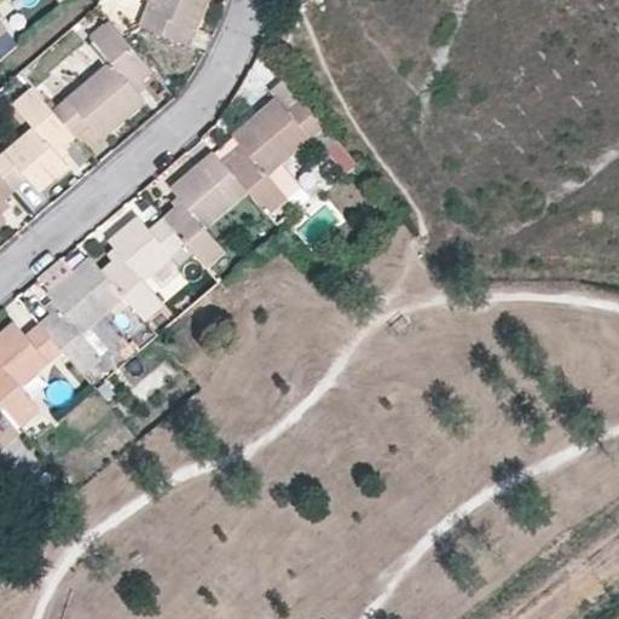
[(149,0),(139,25),(191,46),(209,0),(149,0)]
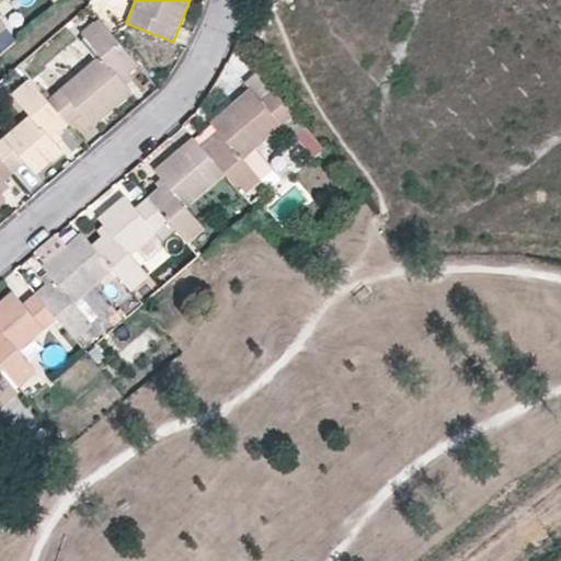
[(130,75),(140,66),(100,19),(81,34),(100,54),(48,98),(71,125),(82,114),(93,126),(133,92),(127,86),(135,79),(130,75)]
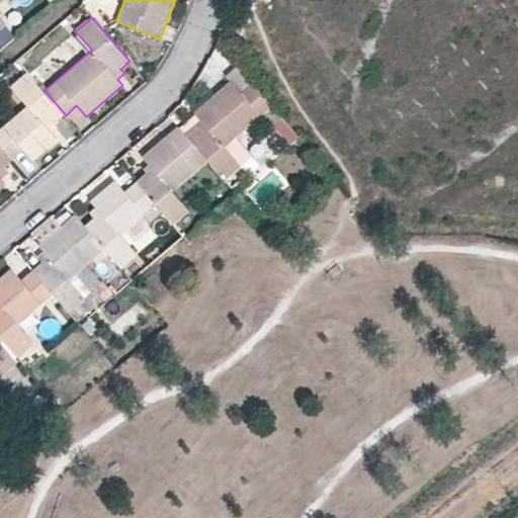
[(57,123),(66,115),(45,90),(28,72),(11,86),(28,105),(0,128),(0,144),(14,160),(25,150),(34,161),(59,142),(53,134),(60,127),(57,123)]
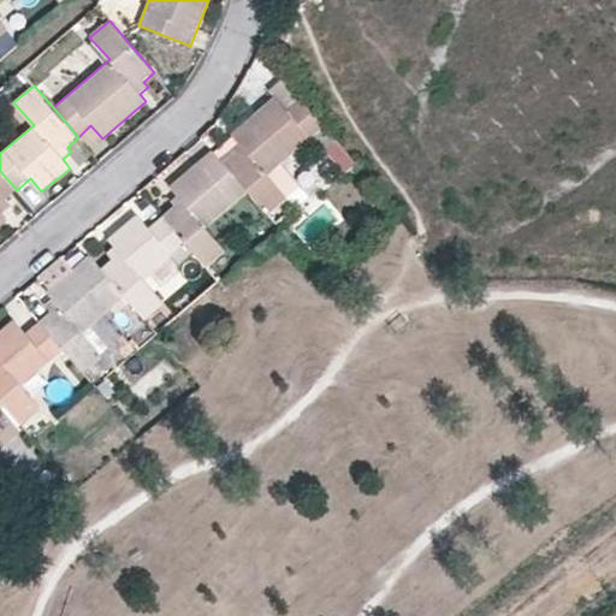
[(356,165),(300,100),(286,111),(277,98),(231,135),(238,143),(220,158),(250,193),(268,214),(286,199),(268,177),(313,137),(344,175),(356,165)]
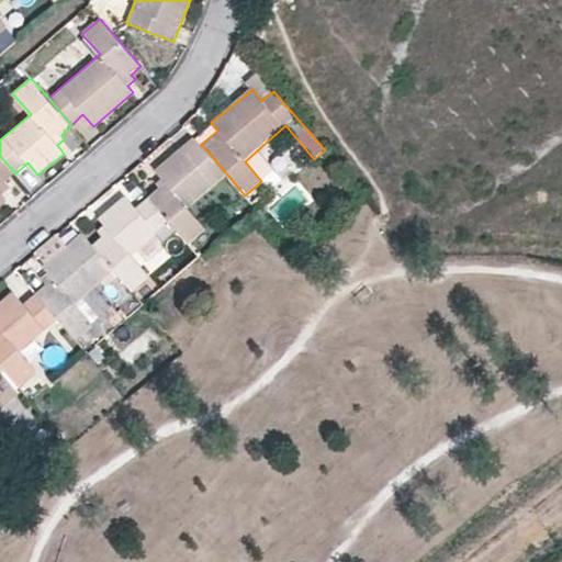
[(201,144),(194,137),(155,171),(166,183),(148,198),(170,224),(187,245),(204,229),(188,209),(228,176),(201,144)]
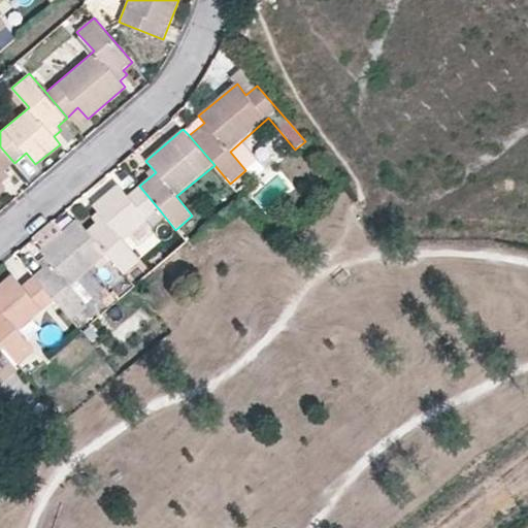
[(0,195),(7,190),(2,184),(9,176),(5,171),(14,163),(0,146),(0,195)]
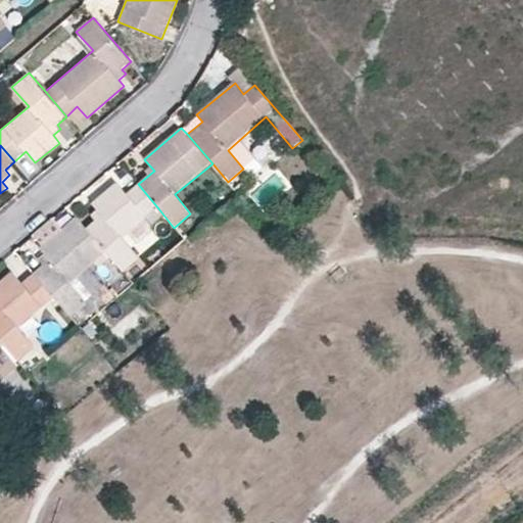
[(158,208),(138,184),(126,194),(116,183),(93,204),(102,216),(86,228),(106,252),(123,271),(139,257),(123,239),(158,208)]
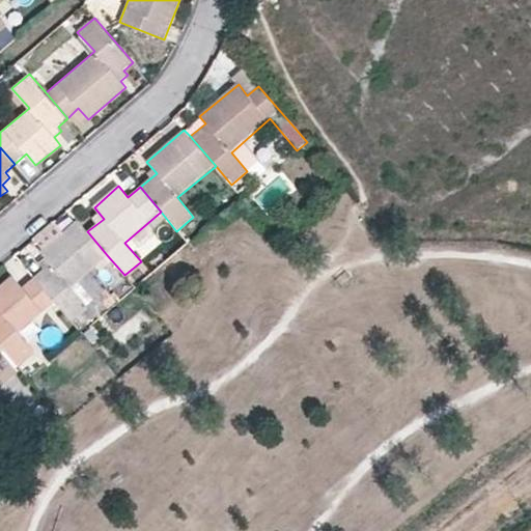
[(128,242),(140,258),(175,231),(163,215),(128,242)]
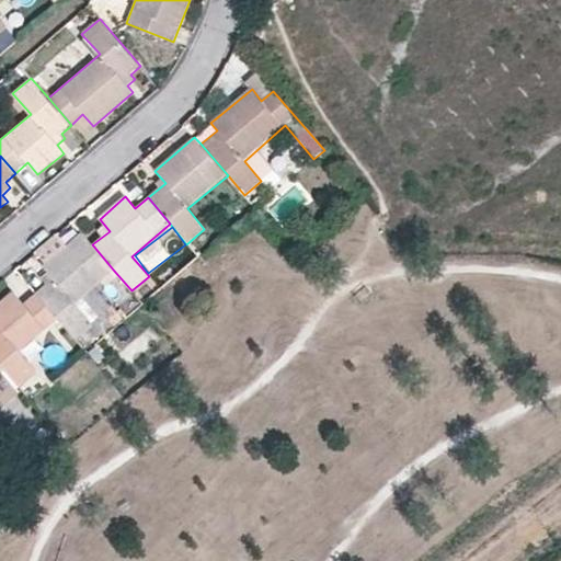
[(92,244),(82,232),(44,266),(53,278),(36,293),(58,318),(76,339),(93,324),(76,305),(114,271),(92,244)]
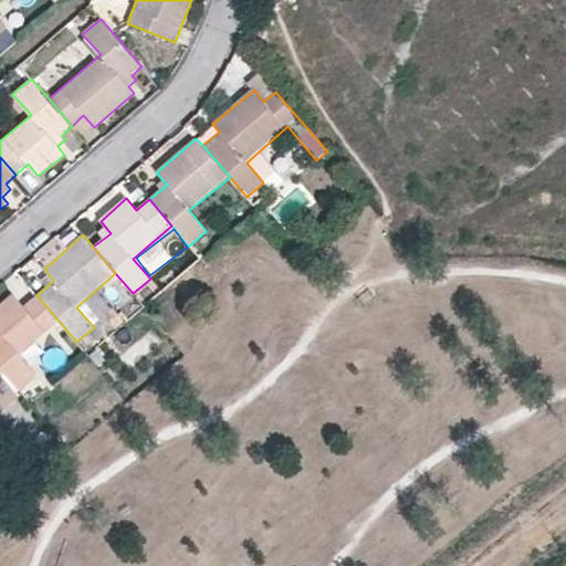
[(59,321),(37,295),(24,306),(14,294),(0,305),(0,366),(3,370),(20,390),(37,376),(20,356),(59,321)]
